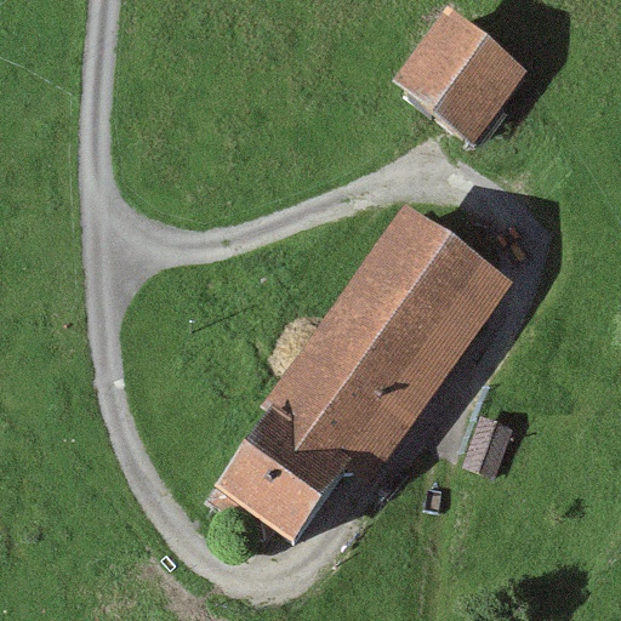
[(394,81),(476,143),(531,70),(450,7),(394,81)]
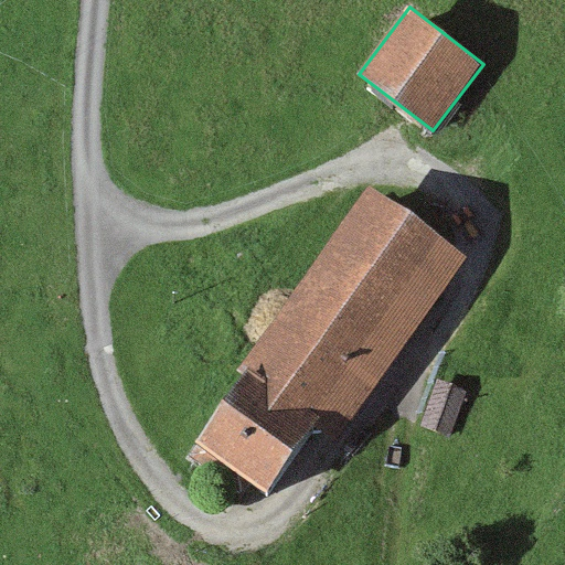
[(315,412),(441,236),(371,185),(245,362),(251,365),(315,412)]
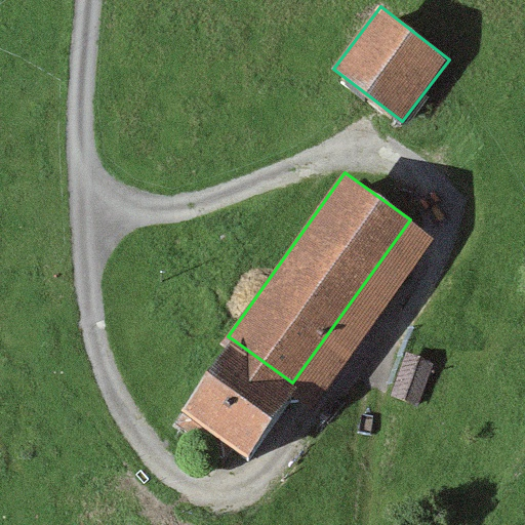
[(410,219),(292,382),(298,387),(319,402),(437,238),(410,219)]
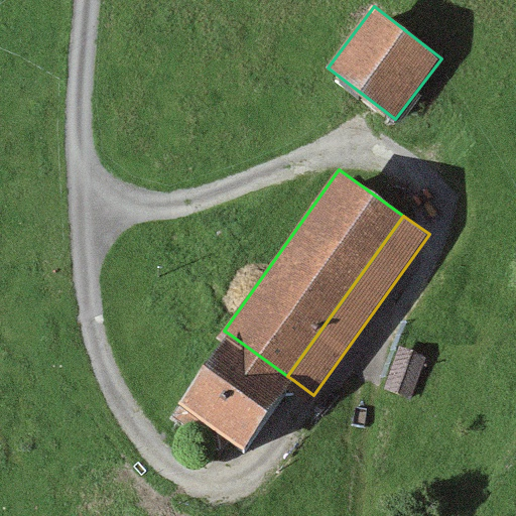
[(230,440),(243,450),(293,380),(287,376),(229,334),(178,404),(180,406),(173,416),(222,452),(230,440)]
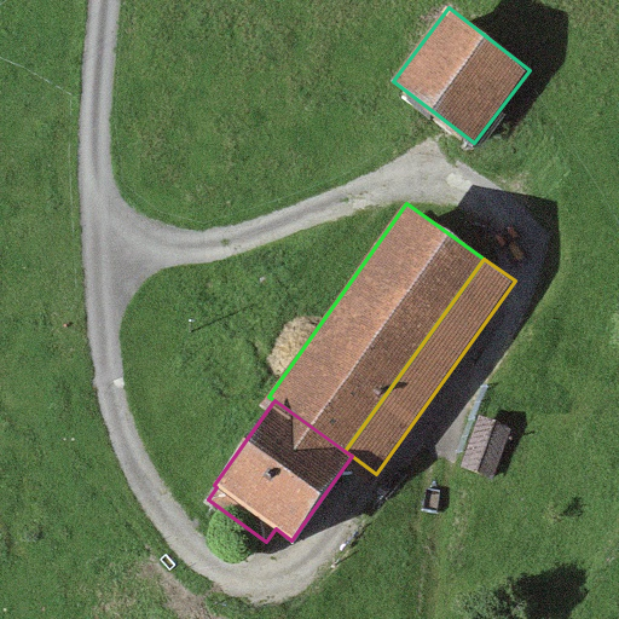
[(480,416),(462,467),(492,478),(510,427),(480,416)]
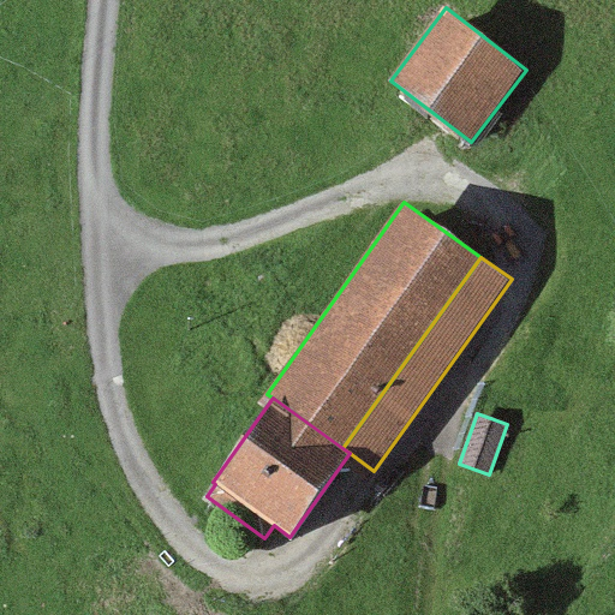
All buildings are outlined.
